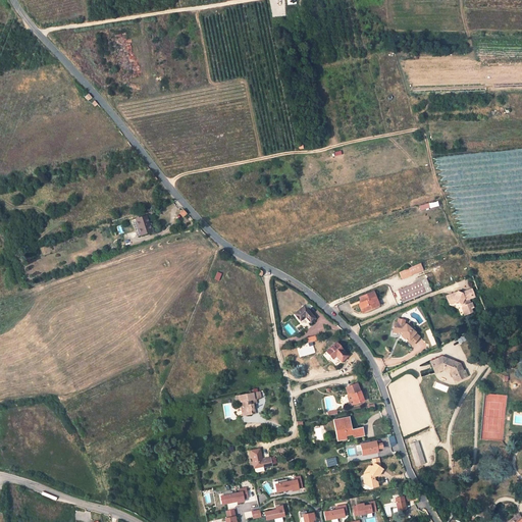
[(146,214),(136,218),(141,233),(151,230),(146,214)]
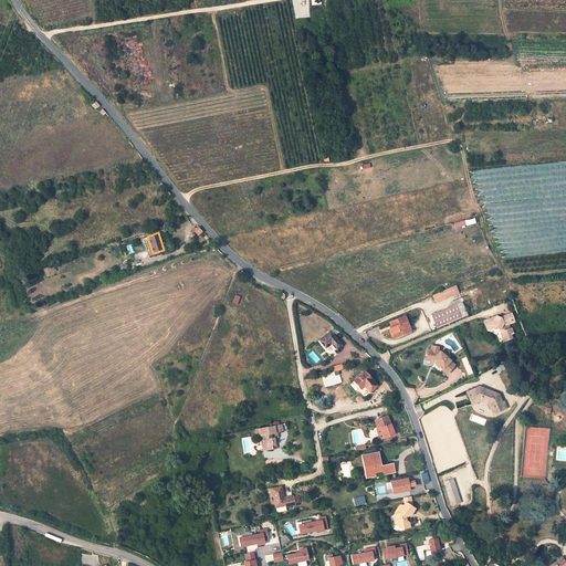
[(436,303),(459,293),(456,285),(432,295),(436,303)]
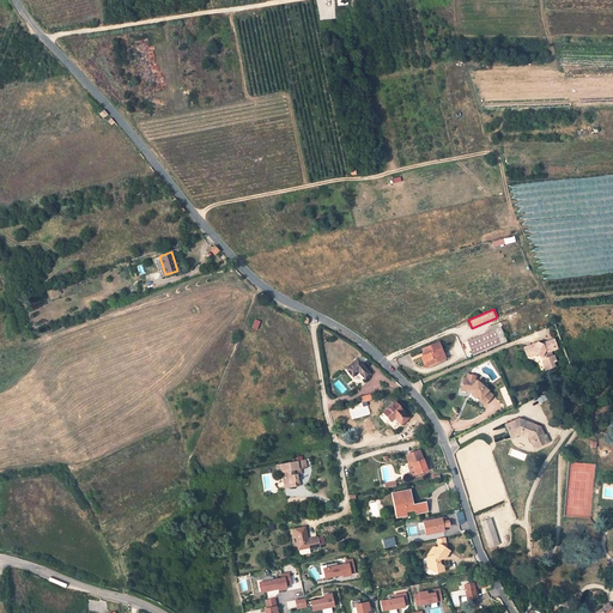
[(507,343),(501,328),(467,341),(473,356),(507,343)]
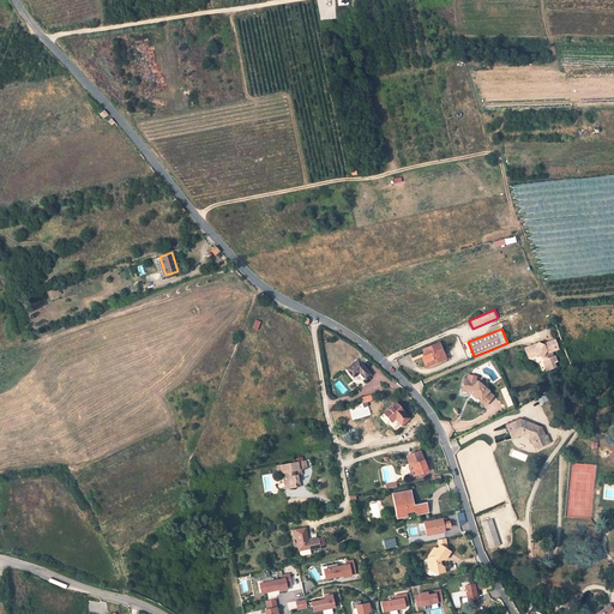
[(531,347),(528,349),(531,360),(537,357),(537,356),(540,355),(543,359),(545,357),(549,368),(557,366),(554,362),(558,361),(557,356),(553,357),(551,353),(560,349),(557,341),(547,344),(540,343),(539,348),(535,349),(531,347)]
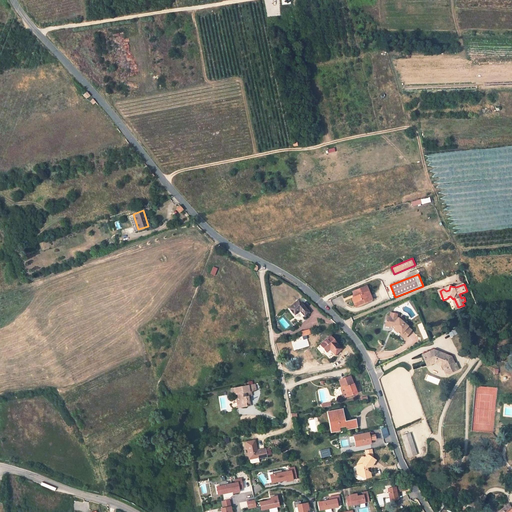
[(372,299),(366,287),(360,290),(358,291),(358,289),(352,291),(354,294),(355,297),(353,297),(355,302),(358,301),(360,305),(372,299)]
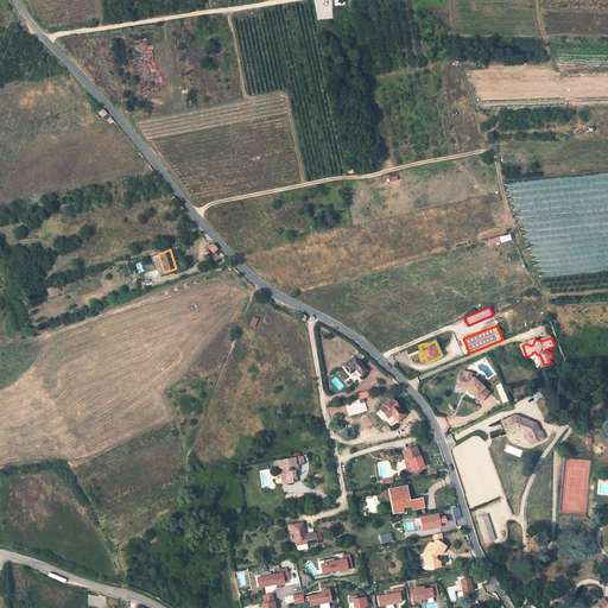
[(342,366),(350,374),(355,369),(362,375),(367,371),(354,355),(342,366)]
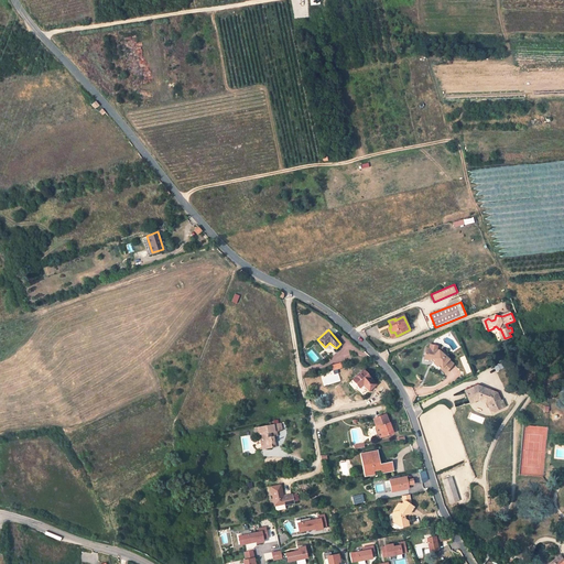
[(426,348),(424,358),(431,359),(432,359),(434,361),(433,362),(437,367),(438,365),(442,367),(441,369),(445,373),(453,364),(448,360),(448,359),(438,350),(436,350),(429,348),(426,348)]
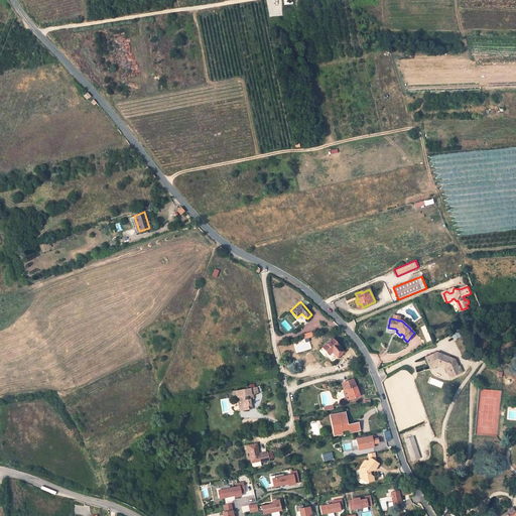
[(344,352),(333,339),(323,348),(329,354),(333,351),(334,354),(338,358),(344,352)]
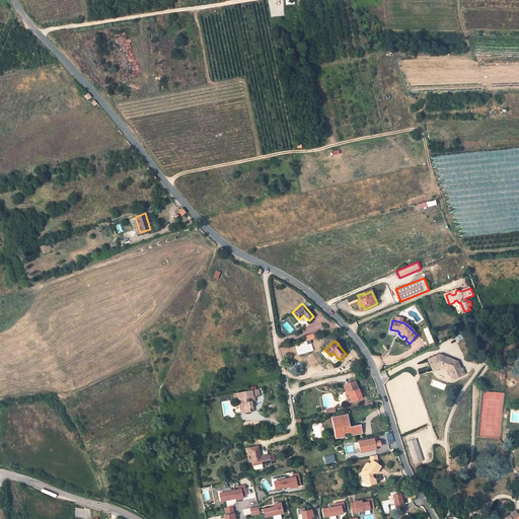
[(431,367),(436,365),(438,369),(440,368),(448,371),(452,380),(464,374),(462,368),(461,369),(457,362),(440,355),(428,360),(431,367)]
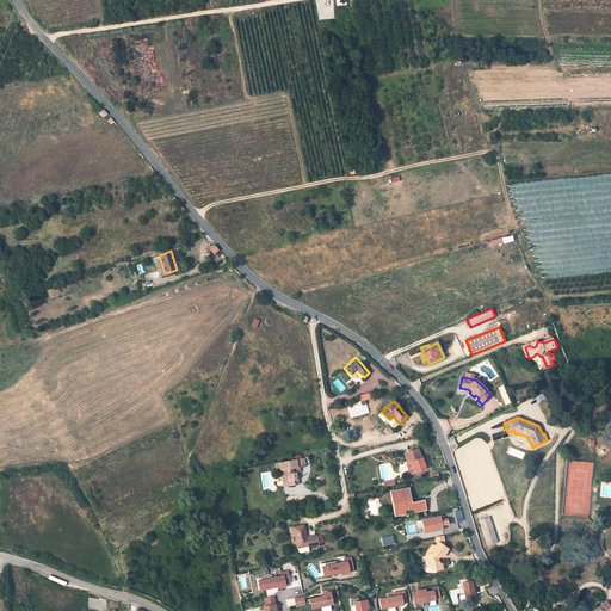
[(418,449),(405,454),(408,462),(412,461),(415,471),(425,467),(418,449)]
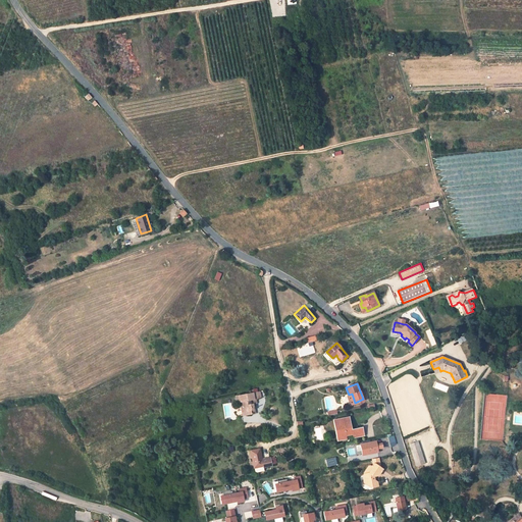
[(244,416),(256,414),(255,410),(254,405),(257,404),(256,400),(258,399),(257,393),(237,397),(237,401),(241,402),(242,402),(242,403),(243,403),(244,406),(242,406),(244,416)]
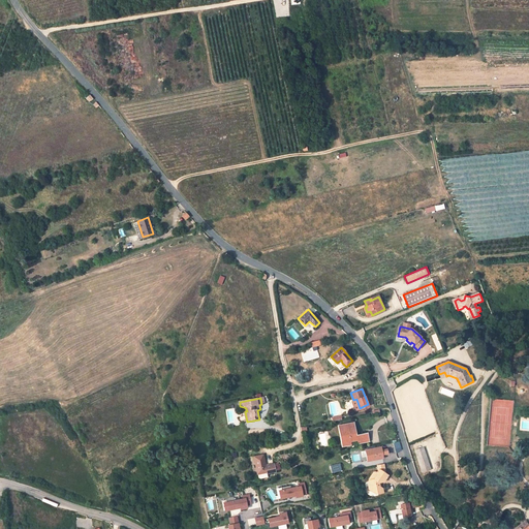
[(354,423),(340,426),(341,434),(343,434),(344,438),(342,438),(343,446),(351,445),(350,441),(358,440),(358,444),(369,442),(367,433),(356,435),(355,435),(354,432),(355,431),(354,423)]
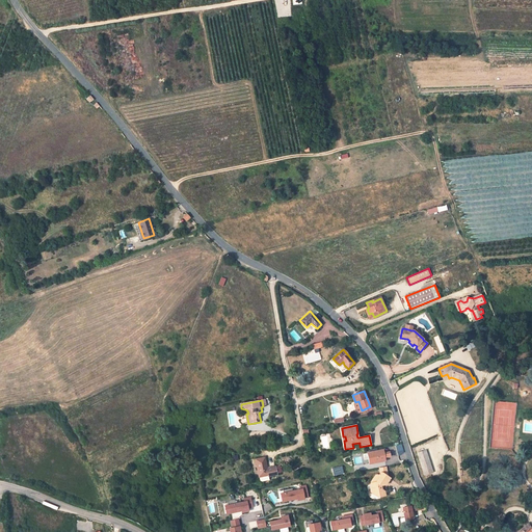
[(382,450),(368,453),(369,458),(370,458),(371,463),(384,460),(383,457),(383,453),(382,450)]
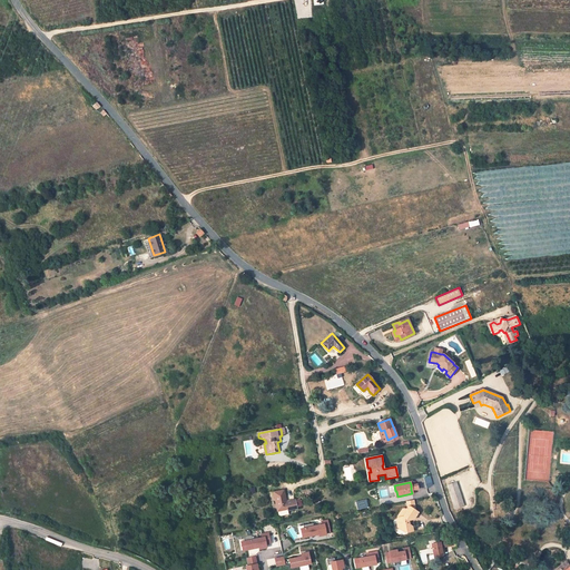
[(455,483),(448,485),(455,508),(462,505),(455,483)]
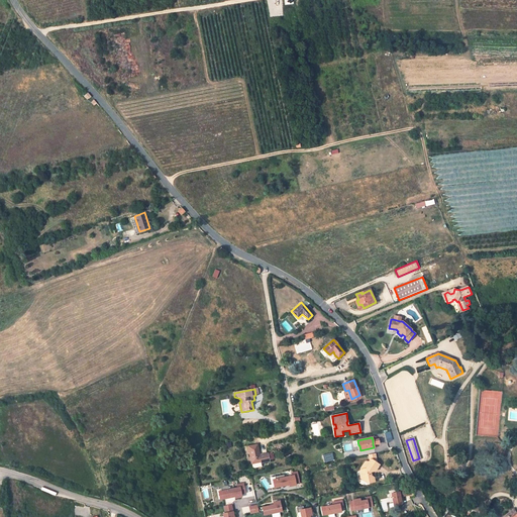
[(250,456),(252,463),(261,461),(261,463),(266,462),(264,454),(260,454),(257,444),(248,446),(249,456),(250,456)]
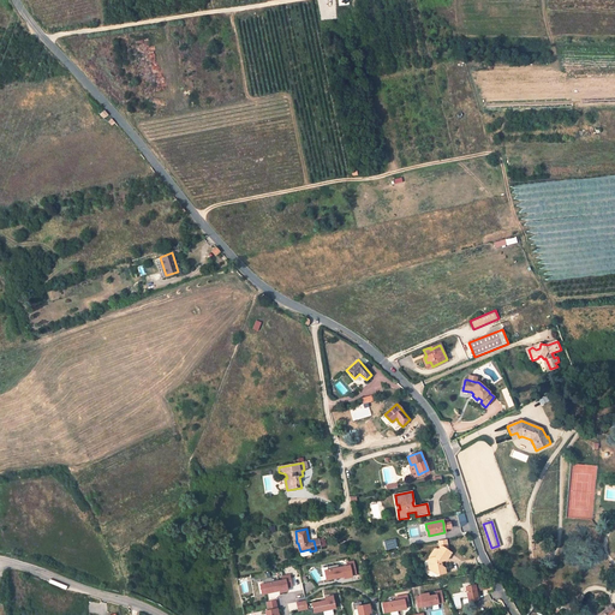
[(395,538),(383,542),(386,549),(396,547),(395,538)]
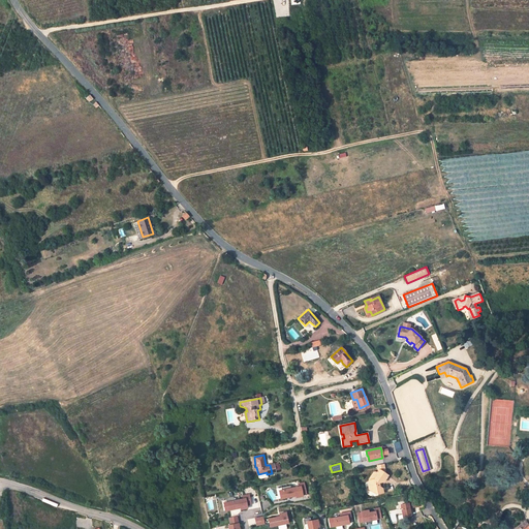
[(270,465),(272,473),(276,472),(275,470),(280,469),(279,464),(274,465),(274,464),(270,465)]
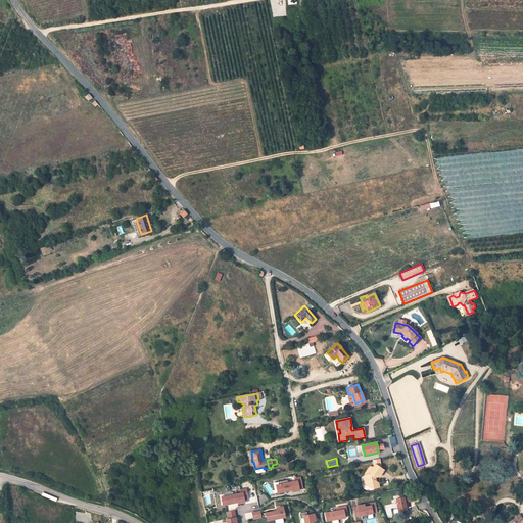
[(379,467),(381,465),(379,459),(373,460),(374,465),(372,467),(371,467),(370,467),(365,474),(365,475),(364,476),(364,481),(366,482),(367,485),(369,486),(372,485),(375,487),(379,487),(378,483),(375,481),(375,477),(379,476),(384,470),(379,467)]
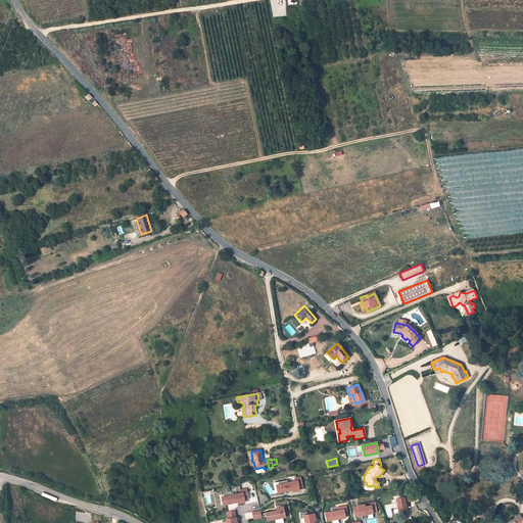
[(291,489),(292,492),(298,491),(298,488),(302,487),(300,477),(294,478),(294,482),(288,483),(287,480),(278,482),(279,485),(280,492),(289,491),(289,489),(291,489)]
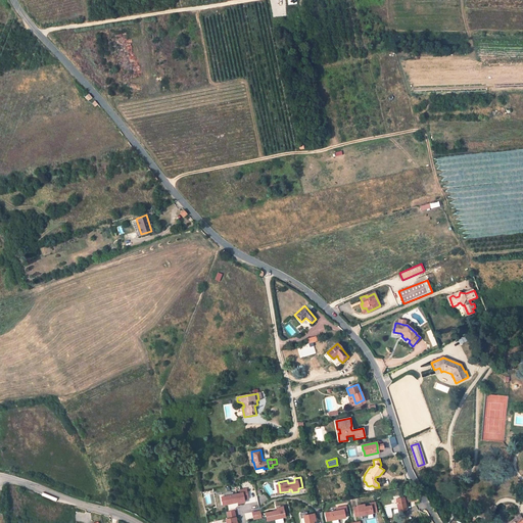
[(238,490),(239,493),(223,496),(224,505),(233,503),(233,502),(236,501),(236,504),(243,503),(242,500),(246,498),(244,489),(238,490)]
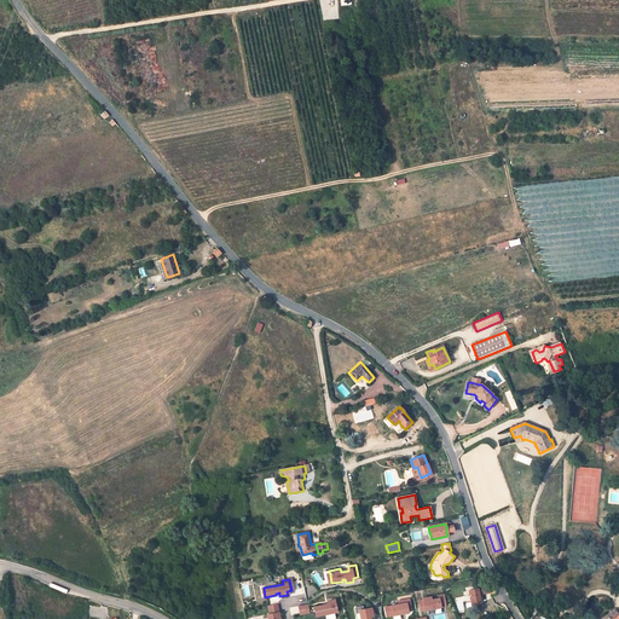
[(475,586),(476,589),(468,590),(472,607),(480,603),(479,595),(490,594),(487,584),(475,586)]
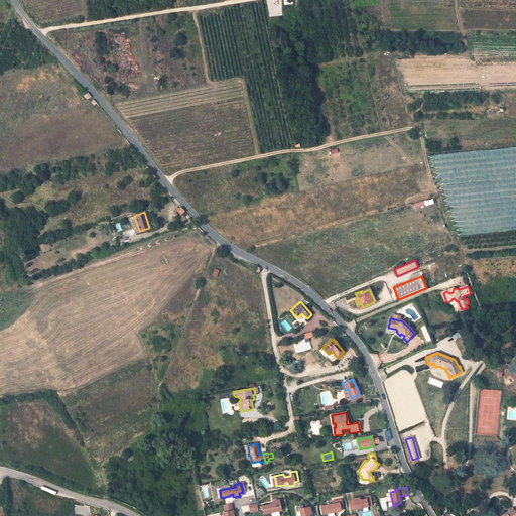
[(372,506),(370,496),(365,497),(366,499),(360,500),(359,498),(352,499),(352,500),(349,501),(351,510),(356,509),(357,511),(363,510),(362,507),(367,506),(372,506)]
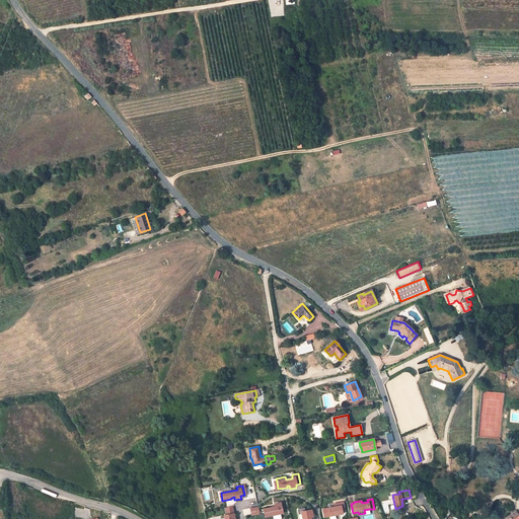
[(271,508),(262,509),(264,517),(282,513),(280,503),(274,505),(274,508),(272,508),(271,508)]
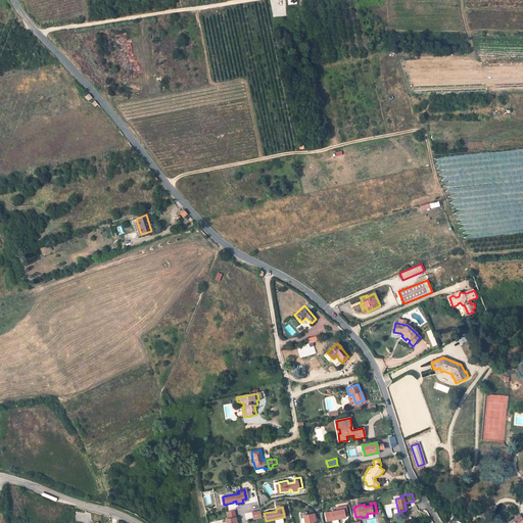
[(345,518),(344,516),(347,515),(345,507),(336,508),(336,511),(325,513),(326,521),(332,520),(338,519),(345,518)]
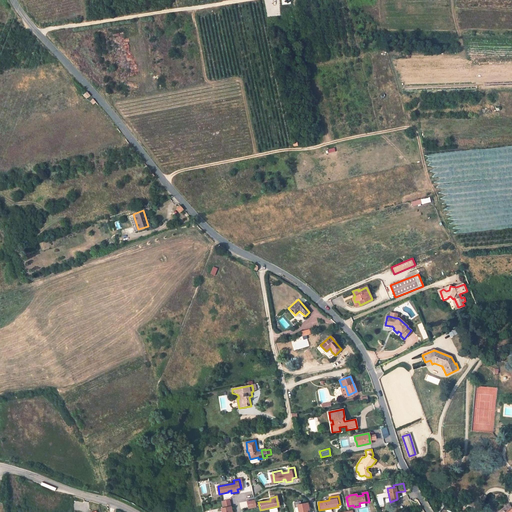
[(222,501),(223,508),(230,506),(229,500),(222,501)]
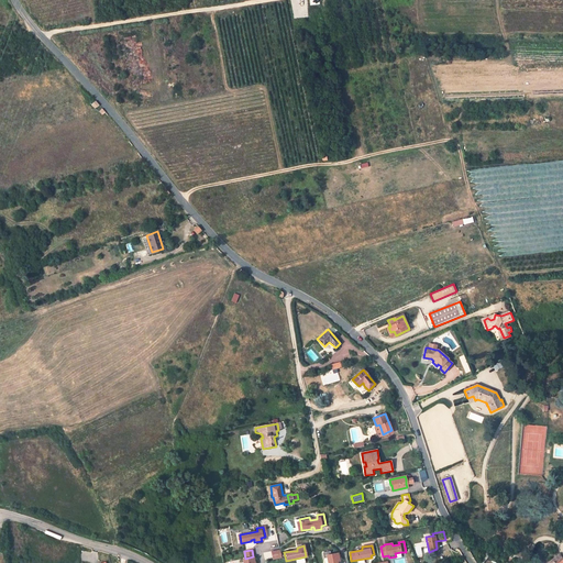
[(330,551),(322,553),(323,559),(327,558),(328,562),(337,562),(337,561),(339,561),(338,553),(331,554),(330,551)]
